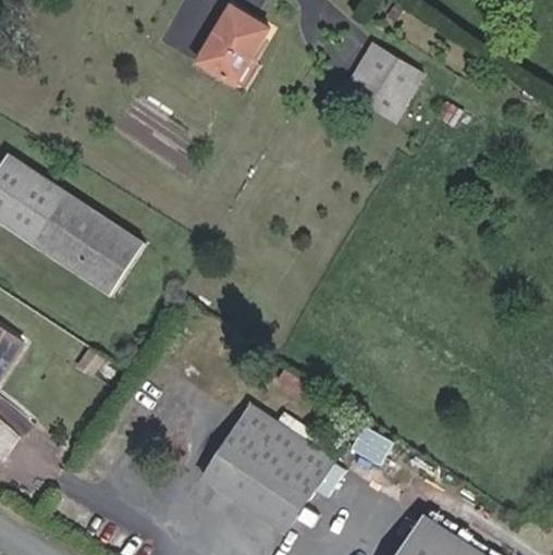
[(248,58),(268,26),(230,3),(197,59),(234,81),(248,58)]
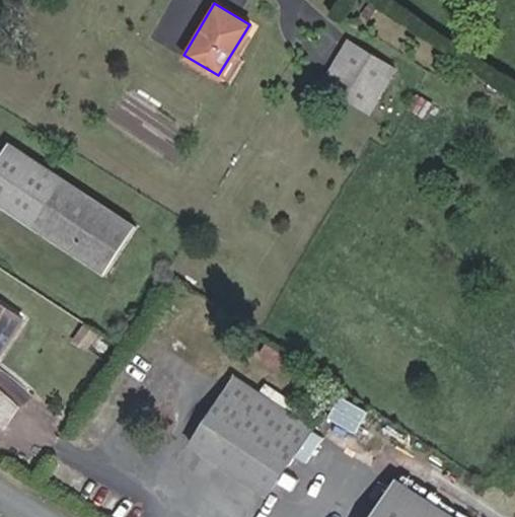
[(346,40),(319,83),(367,111),(393,67),(346,40)]
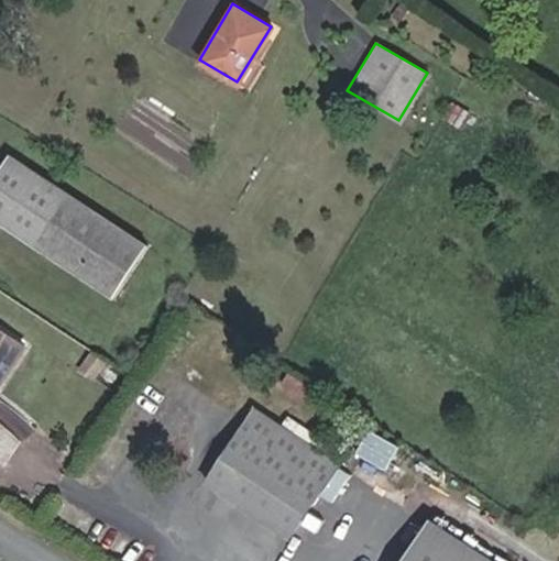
[(247,87),(260,64),(251,58),(237,81),(247,87)]
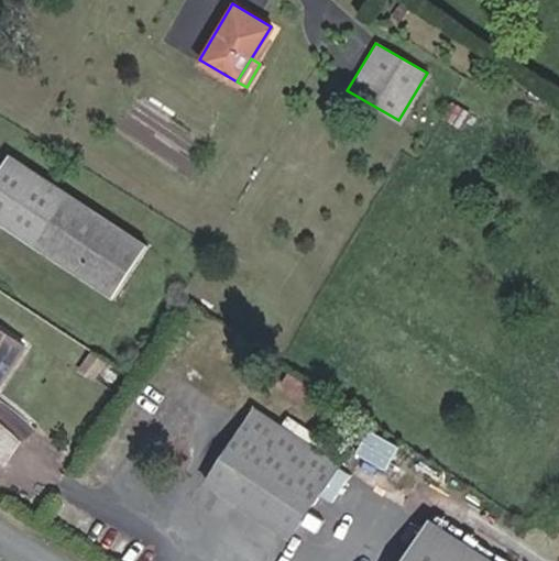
[(145,244),(7,153),(0,163),(0,223),(111,296),(145,244)]
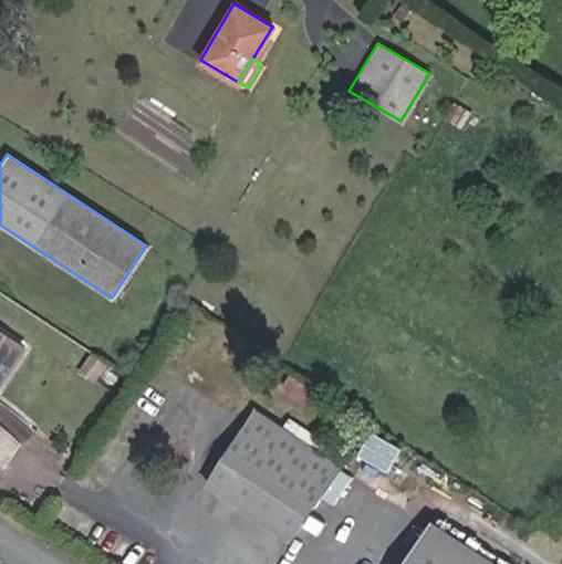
[(0,380),(22,347),(0,332),(0,380)]
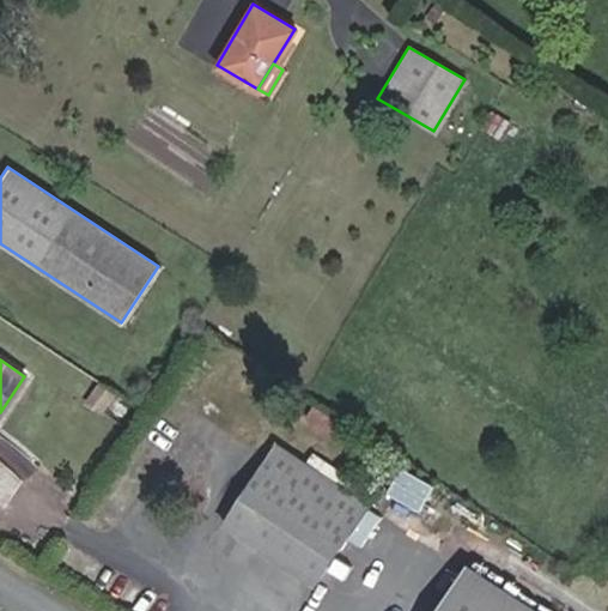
[(97,410),(111,389),(98,380),(84,400),(97,410)]
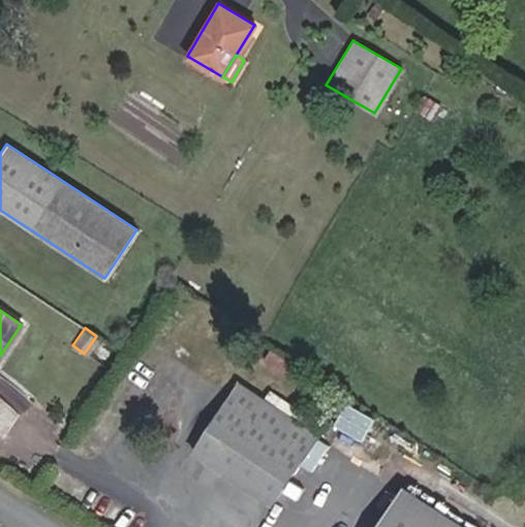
[(264,400),(237,381),(227,396),(254,414),(265,400),(264,400)]
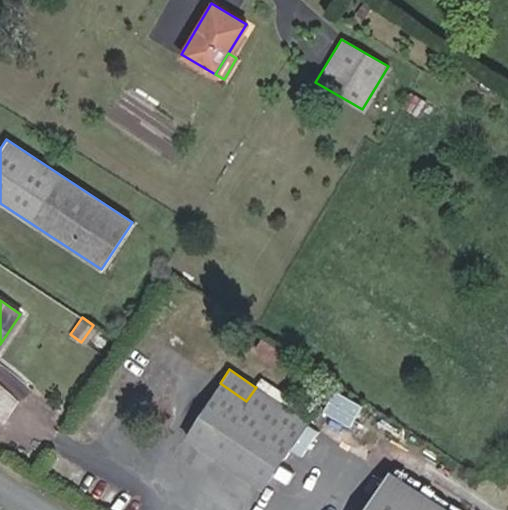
[(310,411),(260,379),(255,387),(256,387),(305,420),(310,411)]
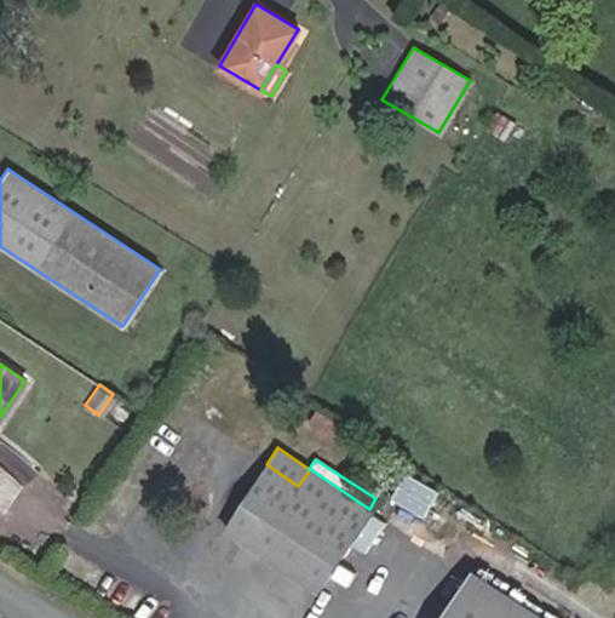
[(298,486),(266,464),(257,479),(282,495),(248,545),(316,589),(369,509),(310,469),(298,486)]
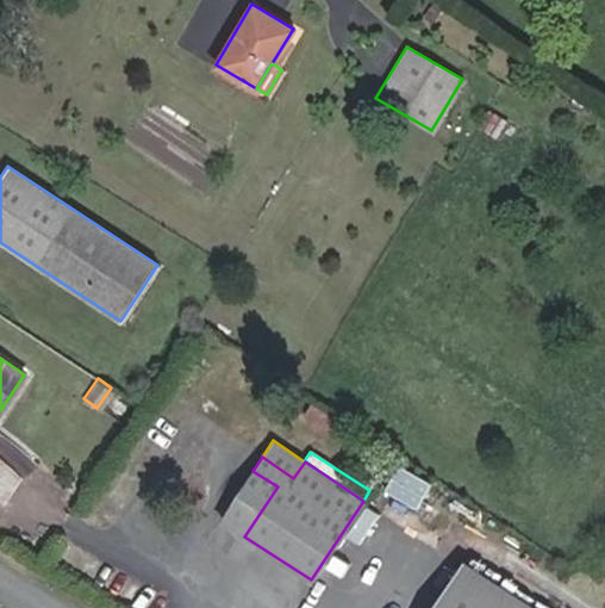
[(244,537),(278,486),(253,471),(220,520),(244,537)]
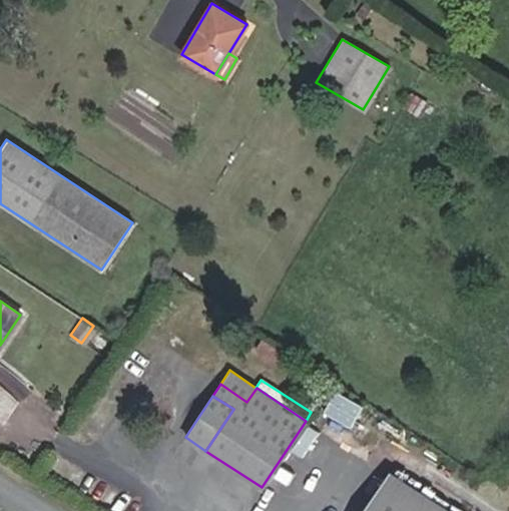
[(446,510),(389,473),(363,510),(446,510)]
